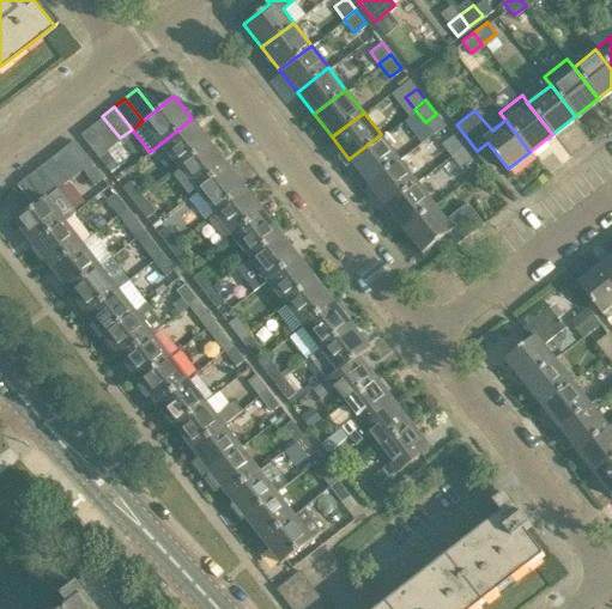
[(109,147),(120,138),(102,116),(91,125),(109,147)]
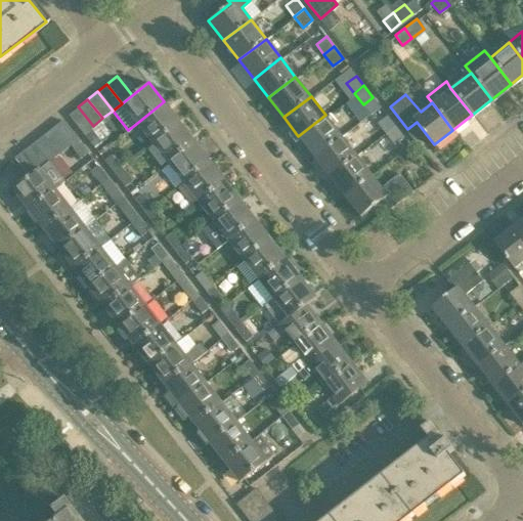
[(179,121),(164,101),(137,123),(151,142),(179,121)]
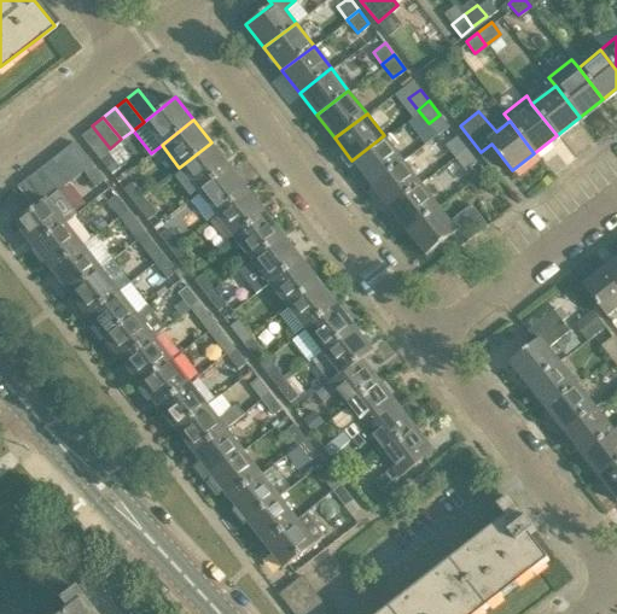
[(99,157),(108,150),(110,148),(92,126),(81,134),(99,157)]
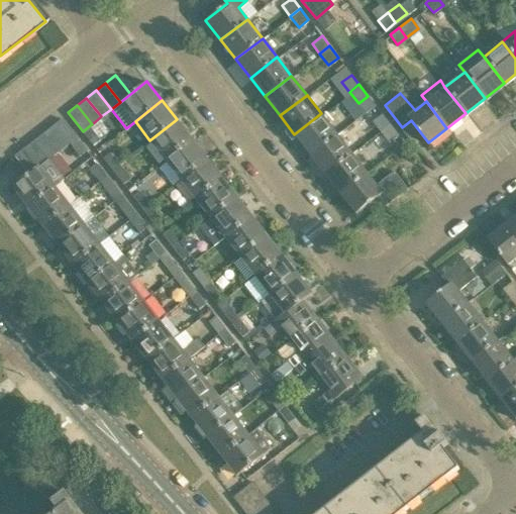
[(380,130),(390,122),(382,112),(371,120),(380,130)]
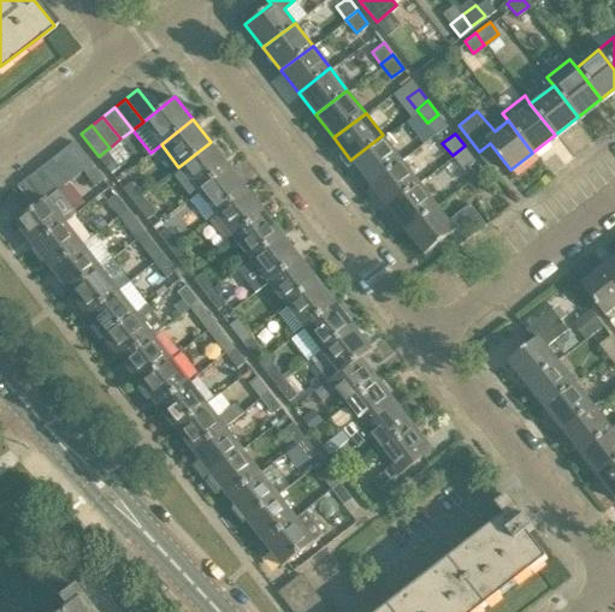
[(368,183),(401,159),(383,135),(350,160),(368,183)]
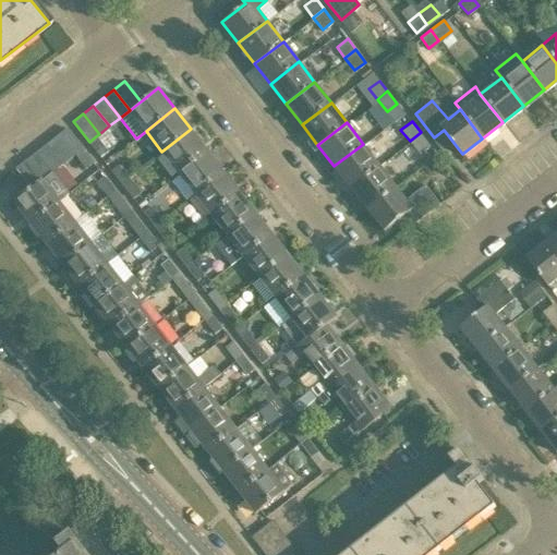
[(72,155),(74,153),(83,147),(67,127),(56,134),(72,155)]
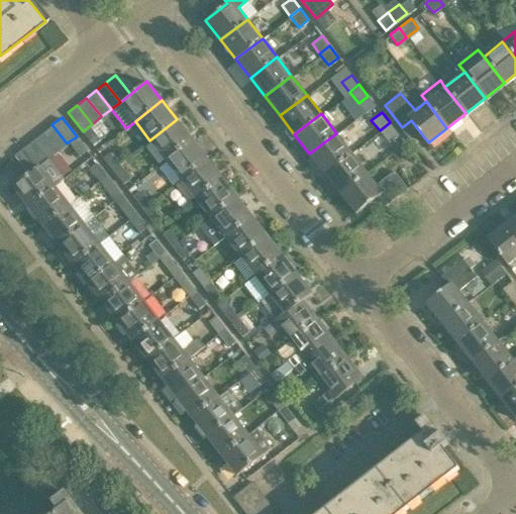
[(165,160),(192,138),(177,119),(149,140),(165,160)]
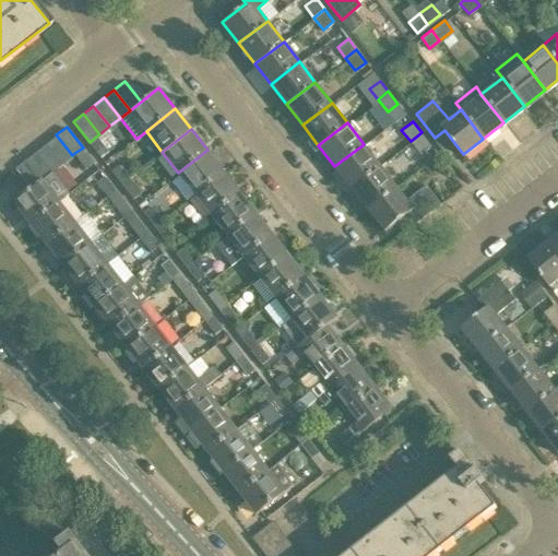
[(430,144),(422,132),(411,141),(419,153),(430,144)]
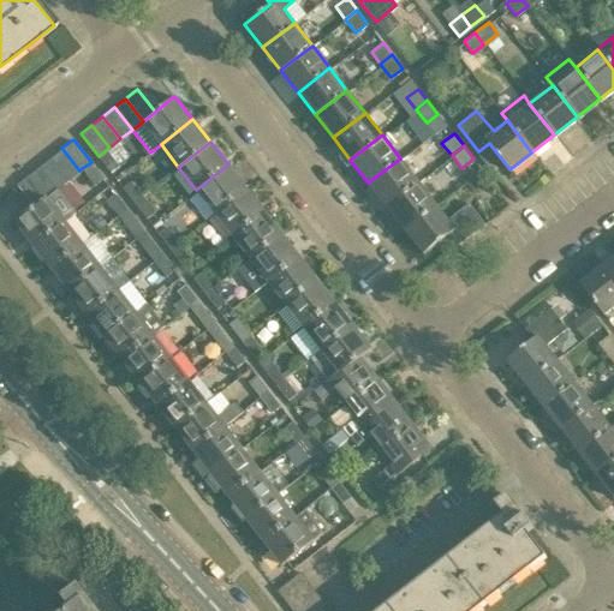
[(69,180),(79,171),(61,148),(51,157),(69,180)]
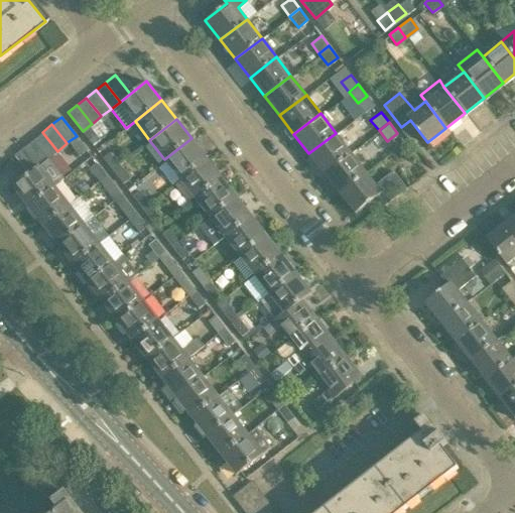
[(100,138),(90,125),(83,131),(92,144),(100,138)]
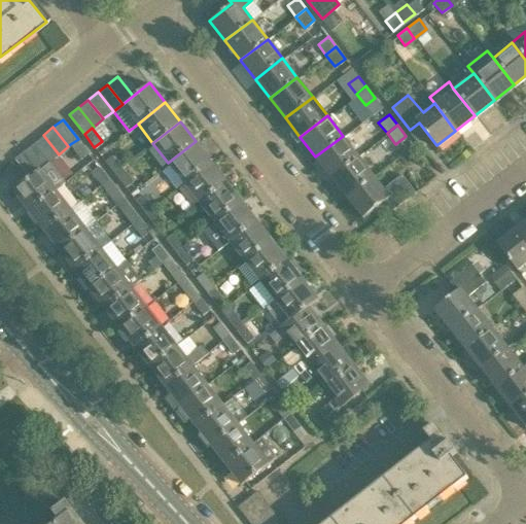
[(33,142),(48,162),(59,154),(43,135),(33,142)]
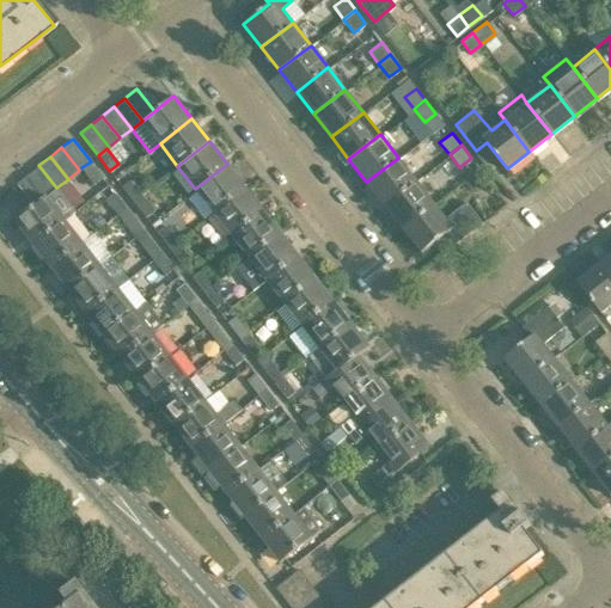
[(416,180),(398,158),(366,182),(384,206),(416,180)]
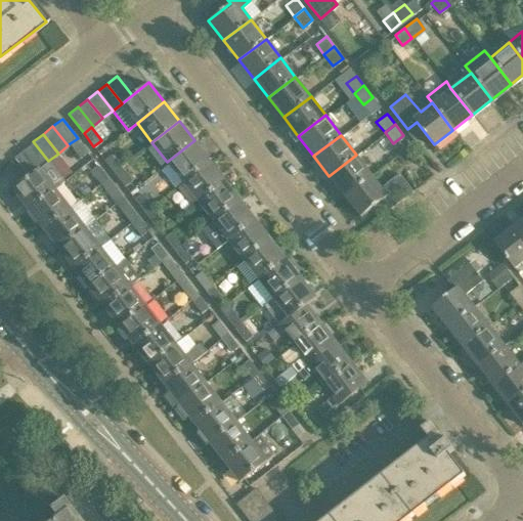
[(87,150),(78,138),(70,143),(80,157),(87,150)]
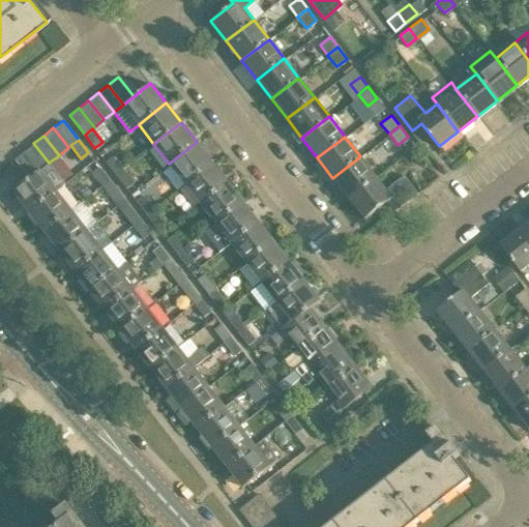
[(211,160),(197,142),(169,164),(184,183),(211,160)]
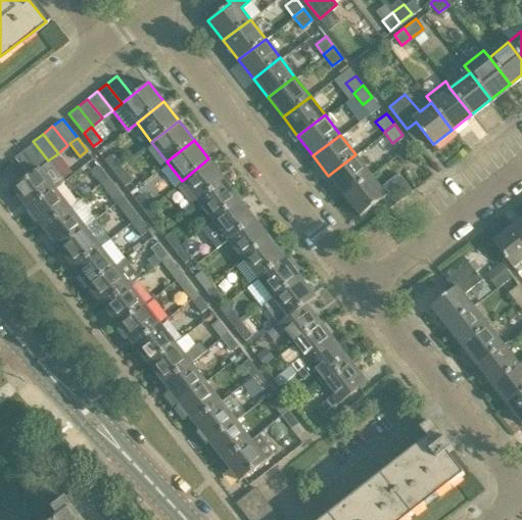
[(40,168),(48,160),(33,141),(24,149),(38,168),(40,167),(40,168)]
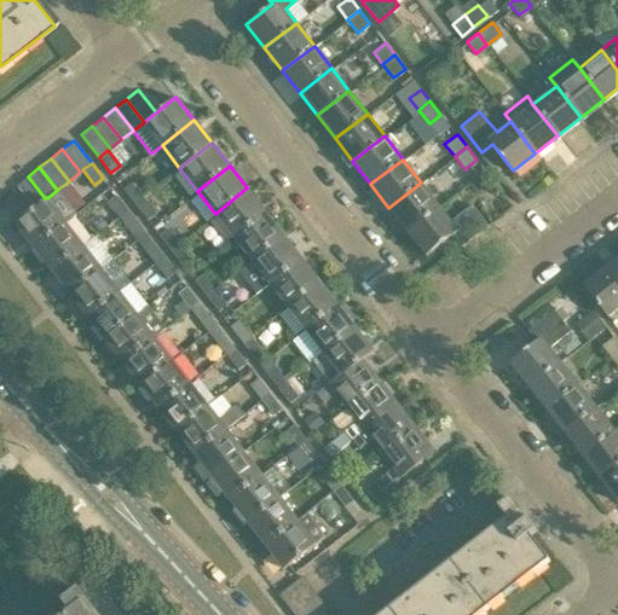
[(16,185),(34,208),(45,198),(28,177),(16,185)]
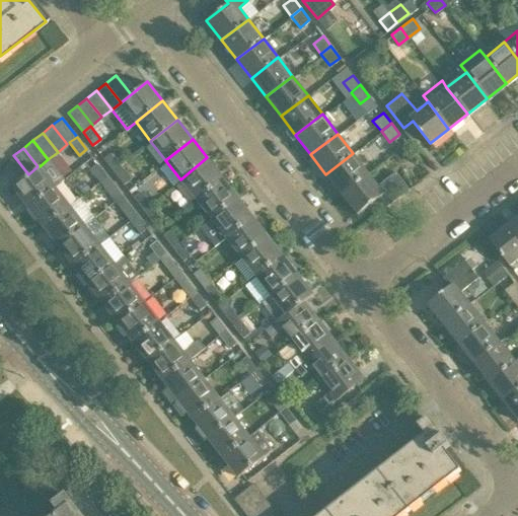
[(102,157),(113,170),(120,164),(124,161),(114,149),(102,157)]
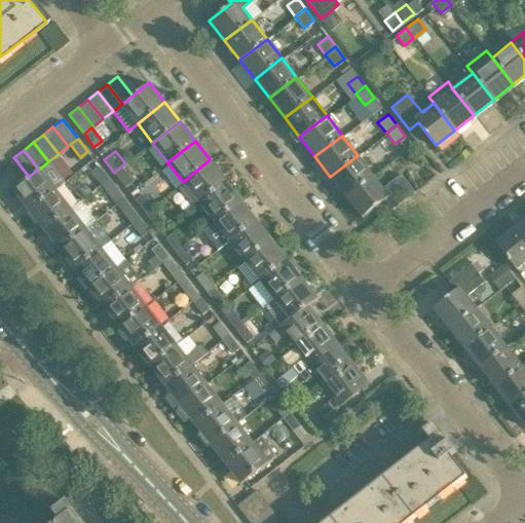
[(345,195),(372,175),(358,155),(330,177),(345,195)]
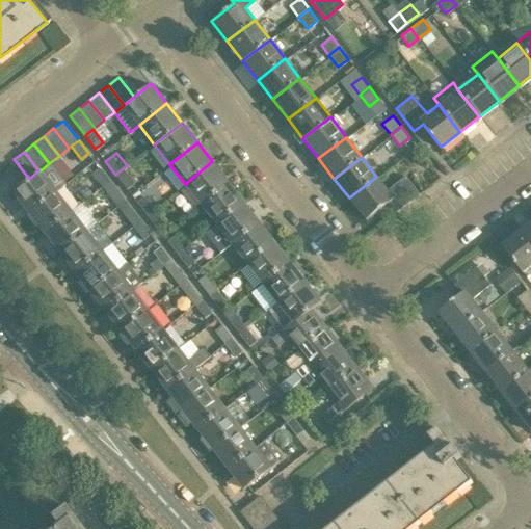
[(200,204),(228,182),(212,161),(185,184),(200,204)]
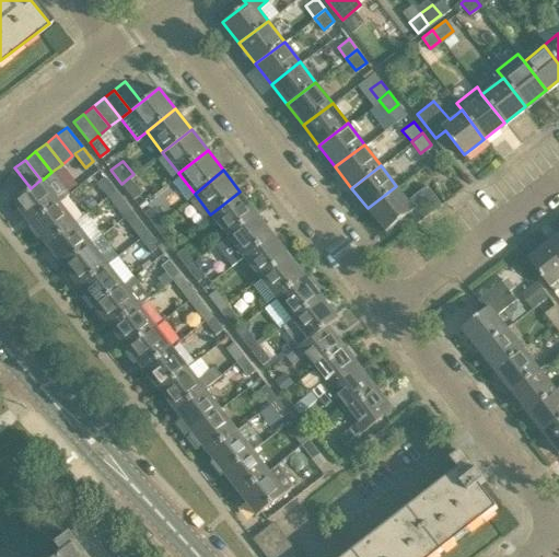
[(43,178),(41,180),(31,188),(12,201),(30,223),(59,200),(69,193),(51,172),(43,180),(43,178)]
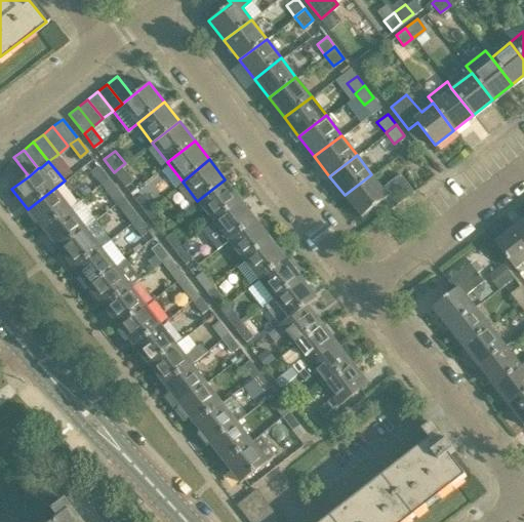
[(108,177),(97,164),(90,170),(101,184),(108,177)]
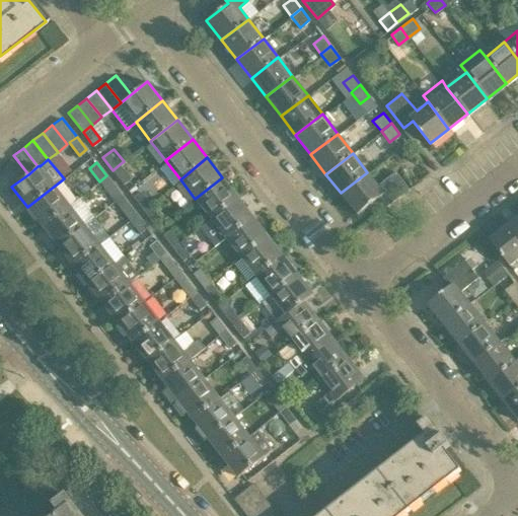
[(130,177),(120,164),(113,170),(123,183),(130,177)]
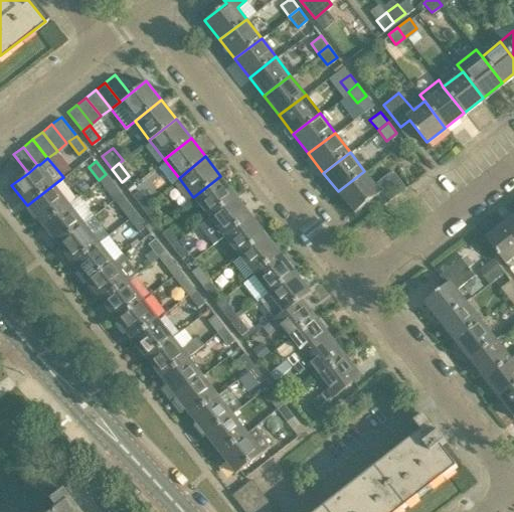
[(374,183),(364,171),(338,191),(353,211),(375,194),(383,203),(405,186),(391,169),(374,183)]
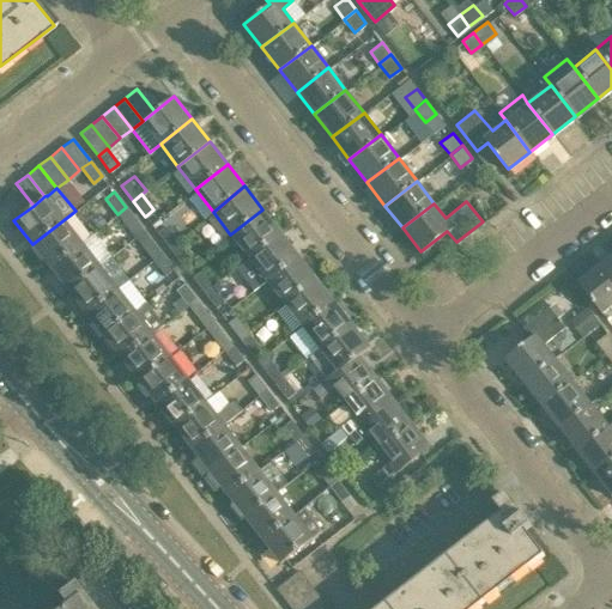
[(138,223),(126,207),(117,214),(129,229),(138,223)]
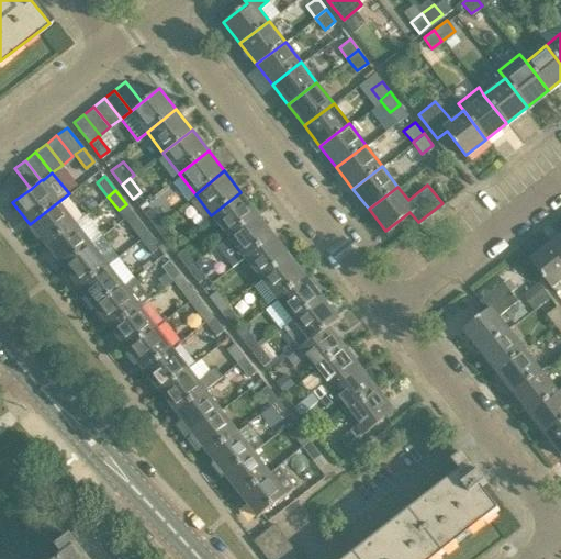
[(256,212),(240,192),(211,215),(226,235),(256,212)]
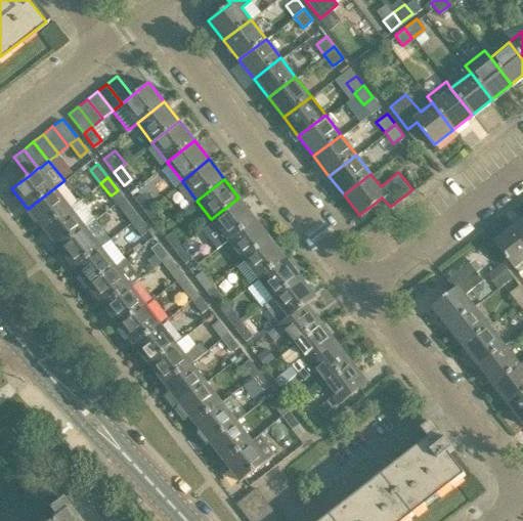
[(71,207),(55,187),(28,209),(43,228),(71,207)]
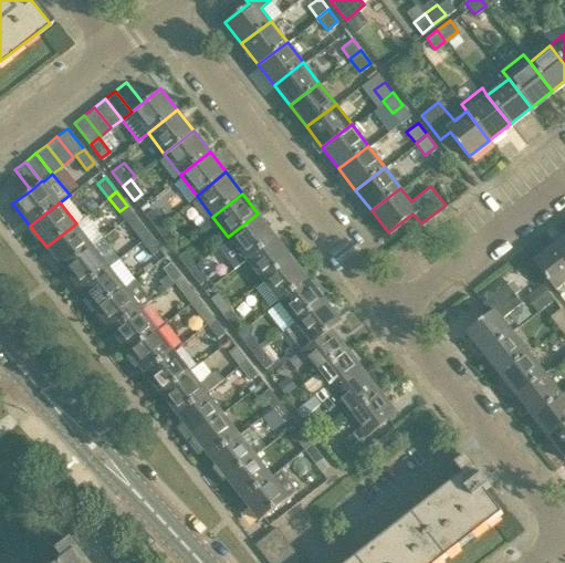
[(156,228),(164,221),(153,208),(145,214),(156,228)]
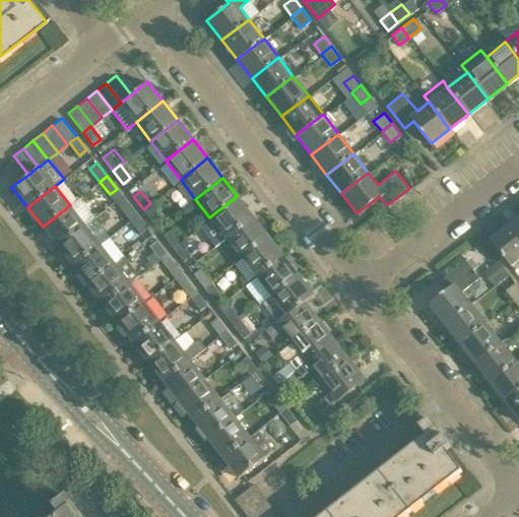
[(237,196),(209,217),(224,237),(252,215),(237,196)]
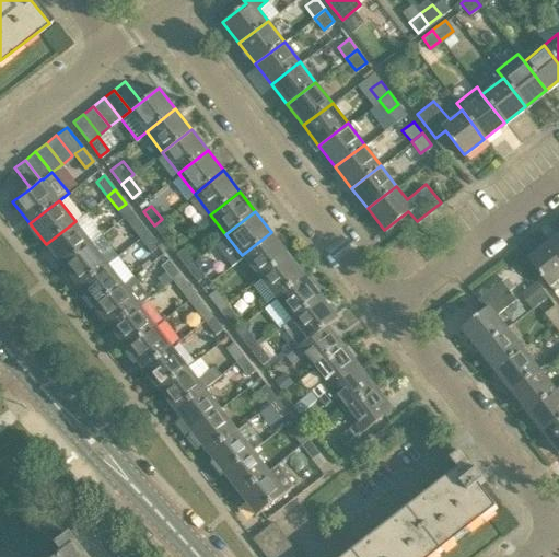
[(147,231),(137,217),(128,223),(139,236),(147,231)]
